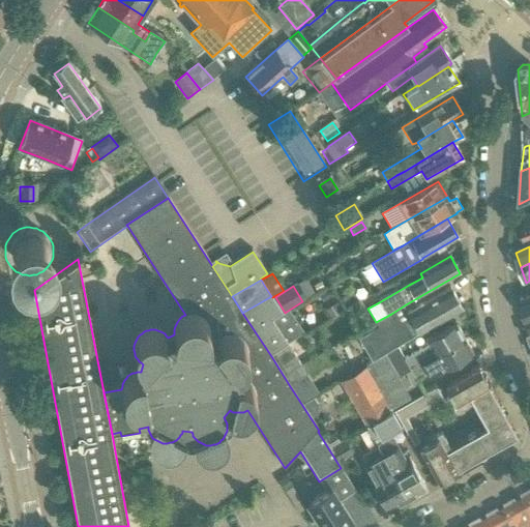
[(463,309),(450,289),(407,314),(410,320),(404,324),(405,326),(400,328),(391,314),(376,322),(379,328),(359,341),(372,362),(395,349),(396,348),(420,334),(463,309)]
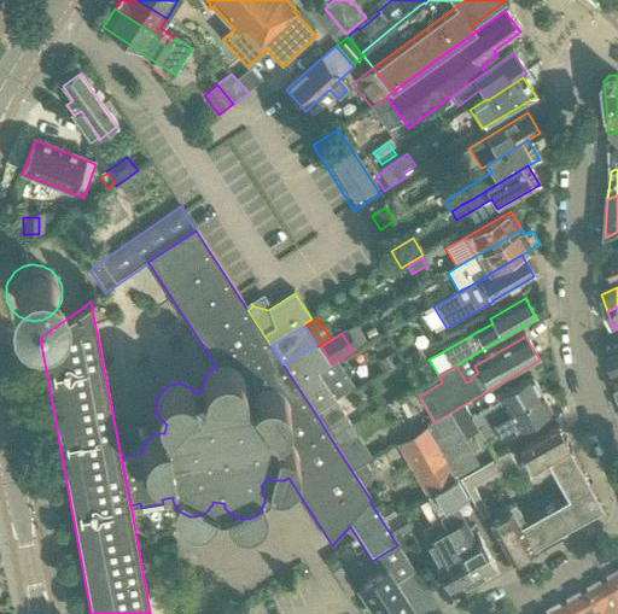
[(417,351),(412,341),(397,349),(402,358),(417,351)]
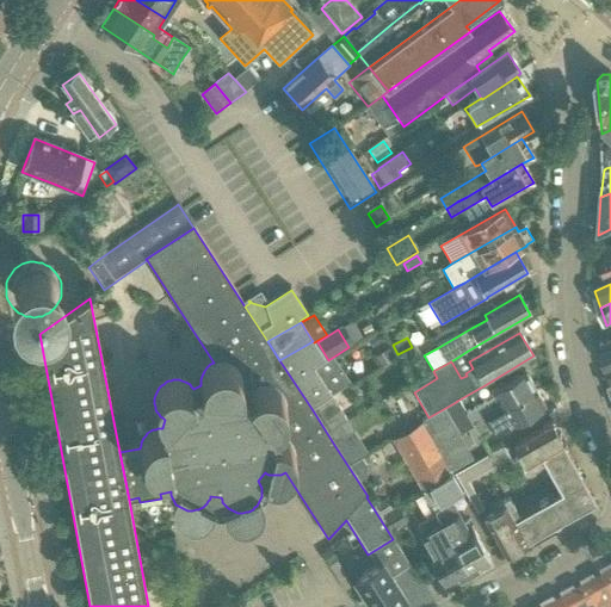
[(326,361),(314,342),(313,341),(279,360),(294,382),(314,370),(314,369),(326,361)]
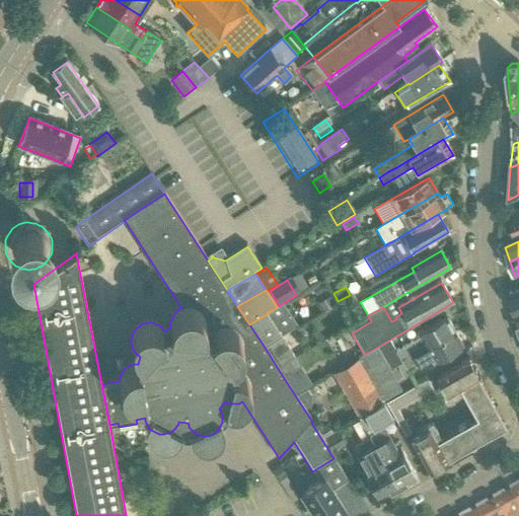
[(518,290),(510,294),(517,315),(518,314),(518,290)]
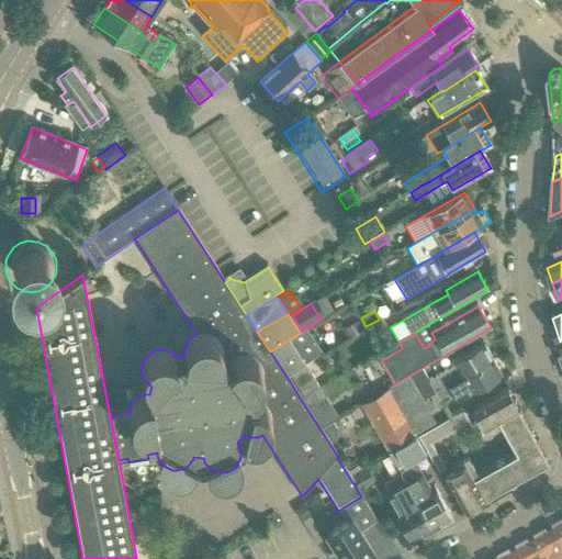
[(357,324),(346,330),(350,339),(362,333),(357,324)]
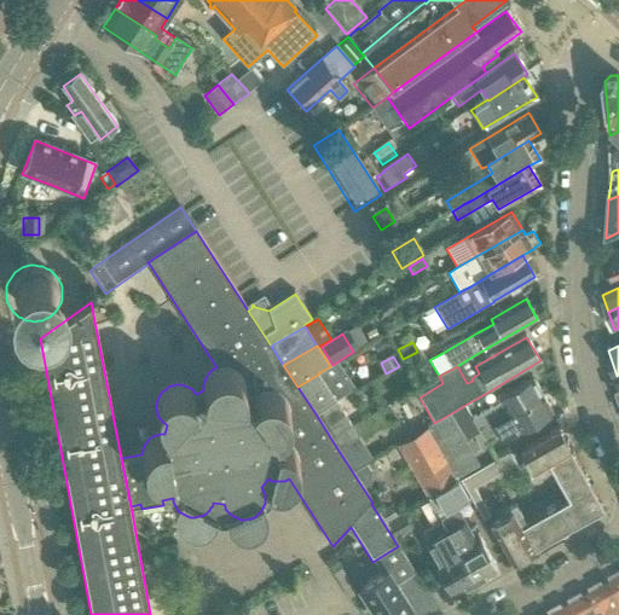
[(354,390),(337,364),(319,376),(336,402),(354,390)]
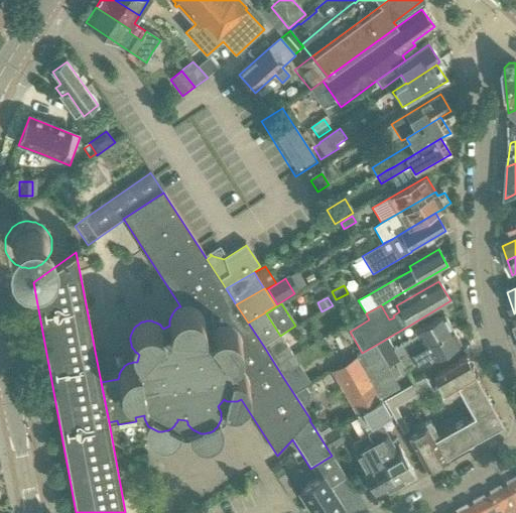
[(248,323),(264,347),(271,342),(278,338),(280,336),(266,313),(265,312),(248,323)]
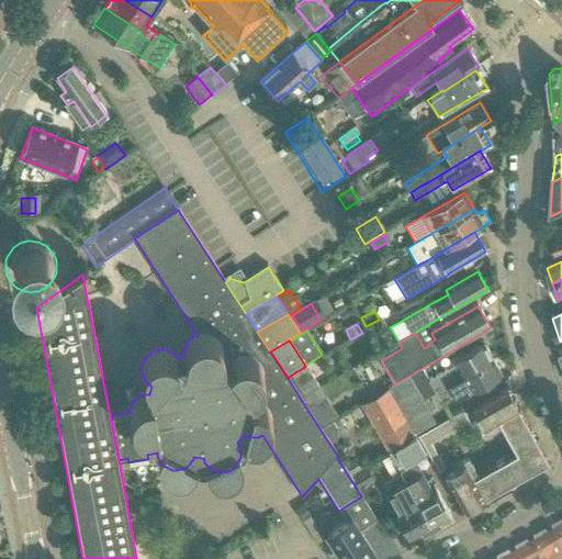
[(434,395),(491,360),(481,344),(450,362),(453,368),(429,382),(427,383),(434,395)]
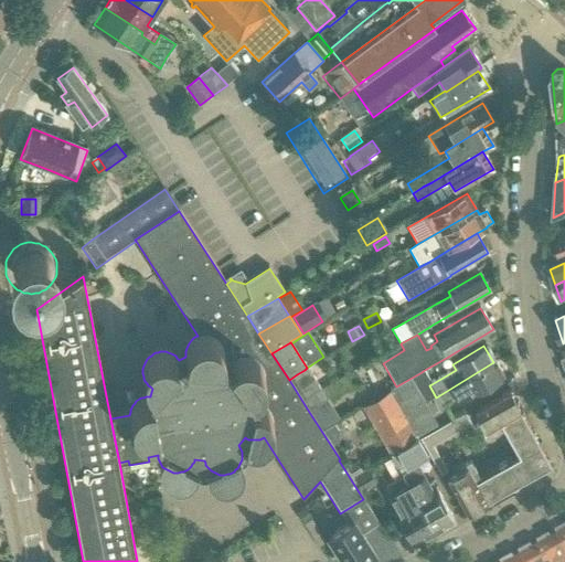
[(493,362),(436,398),(443,407),(469,392),(472,398),(503,378),(493,362)]
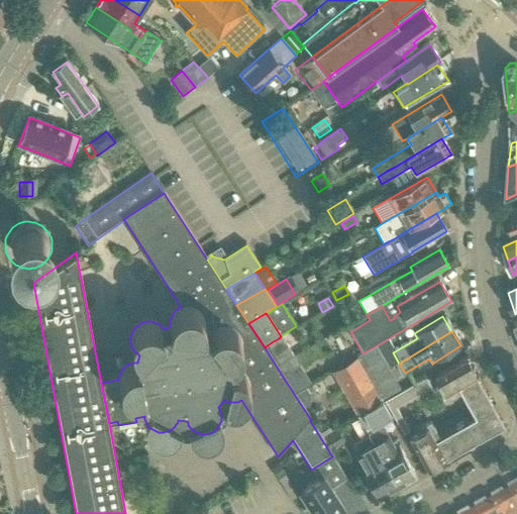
[(265,347),(283,377),(299,366),(281,336),(279,338),(272,342),(265,347)]
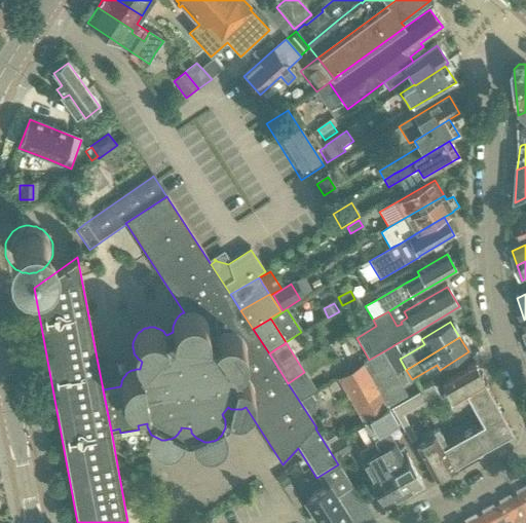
[(400,359),(402,358),(393,345),(392,346),(369,360),(363,365),(337,380),(363,424),(372,443),(373,442),(387,434),(386,431),(398,424),(389,410),(388,408),(407,398),(396,376),(406,370),(400,359)]
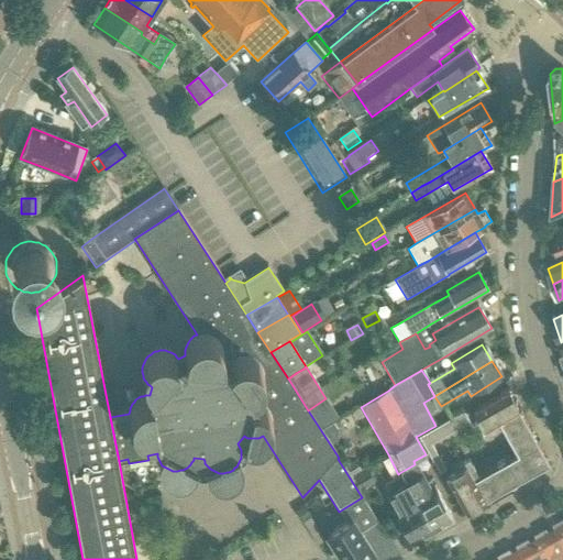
[(498,425),(516,456),(528,476),(549,464),(519,412),(520,412),(508,391),(473,410),(473,413),(475,412),(486,431),(498,425)]
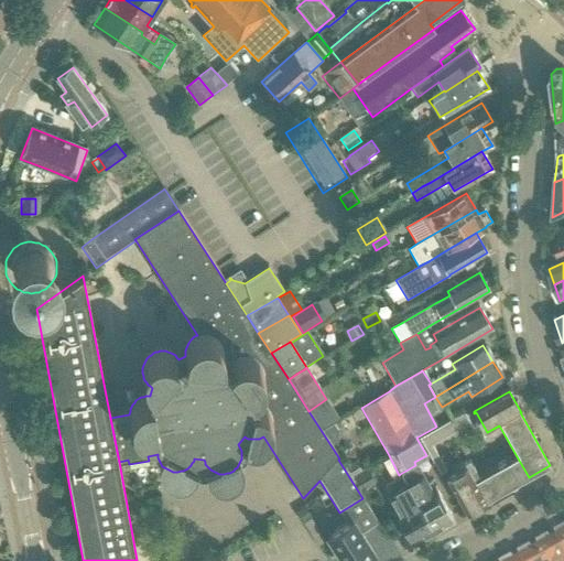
[(426,455),(437,477),(445,473),(431,448),(469,425),(463,414),(418,440),(426,455)]
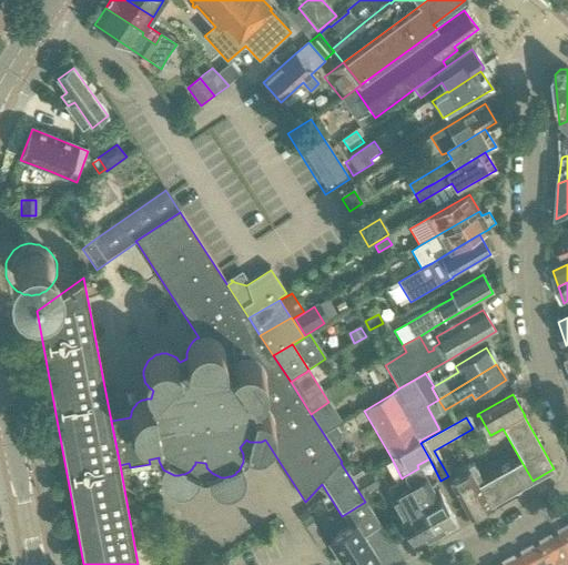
[(335,427),(324,434),(334,449),(341,445),(342,436),(335,427)]
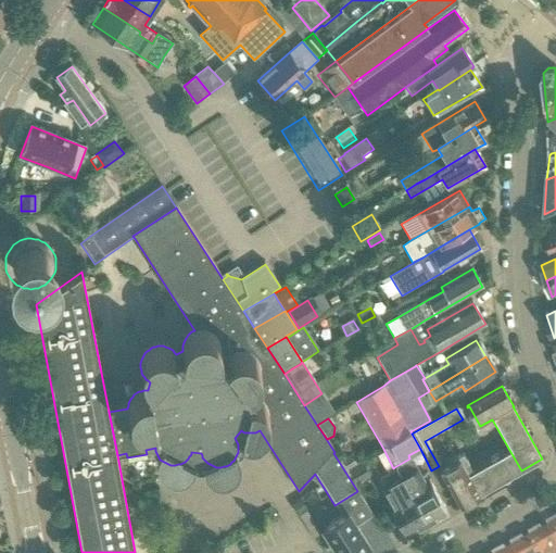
[(480,494),(521,470),(509,450),(467,473),(459,461),(441,472),(441,470),(440,470),(459,506),(480,494)]
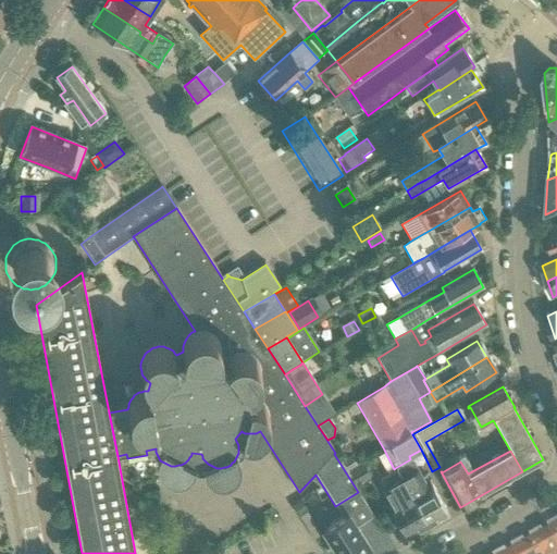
[(345,462),(349,470),(354,468),(357,466),(353,457),(345,462)]
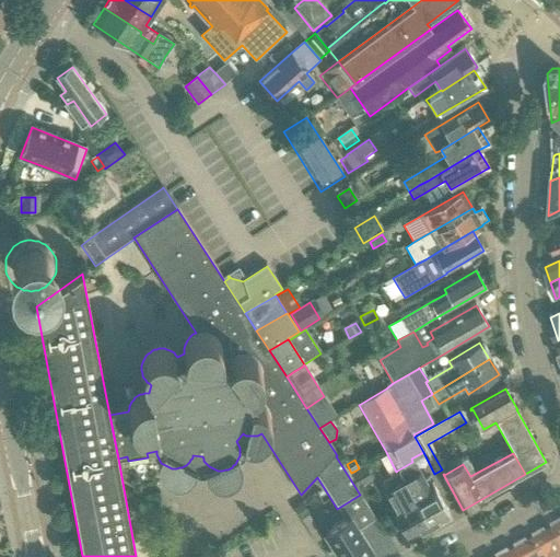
[(428,489),(412,462),(397,471),(396,472),(398,475),(399,474),(399,475),(430,529),(451,517),(432,487),(428,489)]
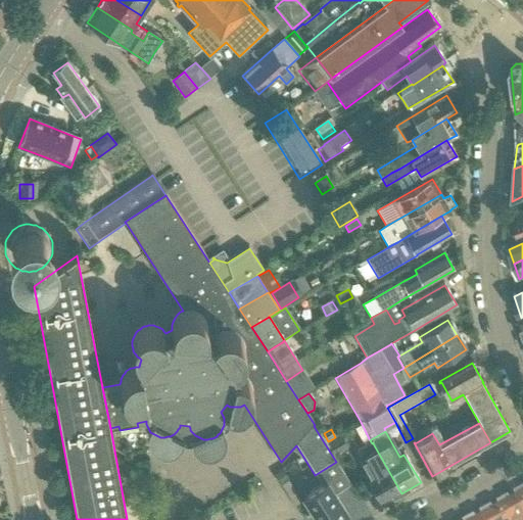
[(332,450),(336,456),(348,448),(344,442),(332,450)]
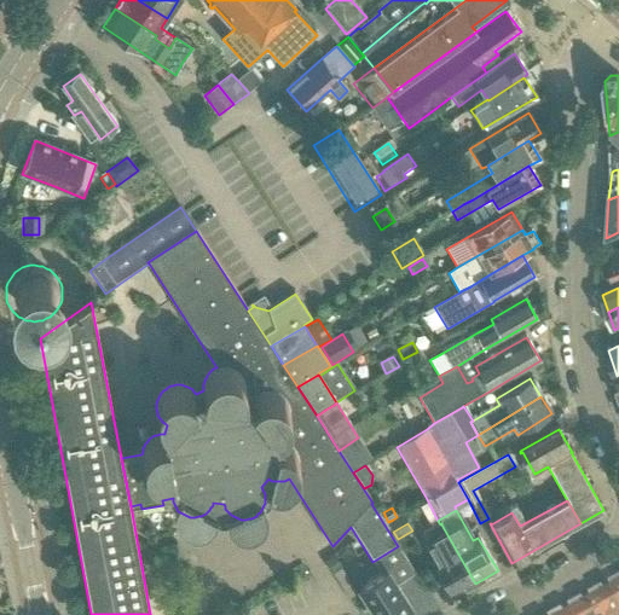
[(441,523),(440,524),(423,534),(437,560),(433,562),(451,597),(475,584),(441,524),(441,523)]
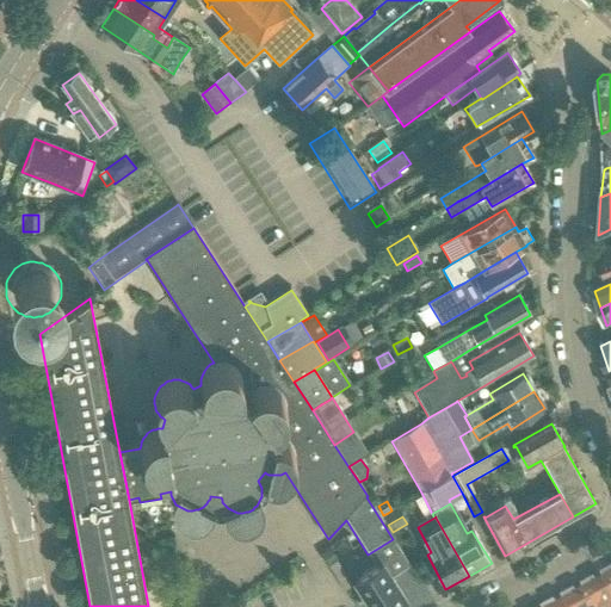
[(377,568),(356,582),(364,595),(363,596),(369,606),(370,606),(401,606),(401,605),(406,601),(400,593),(392,578),(411,567),(393,539),(368,555),(377,568)]
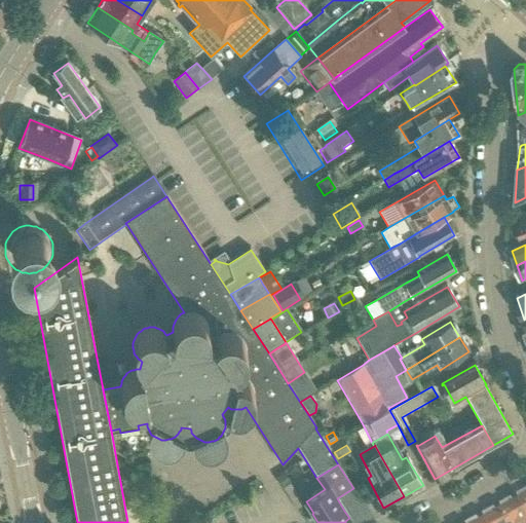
[(275,478),(283,489),(291,484),(285,473),(275,478)]
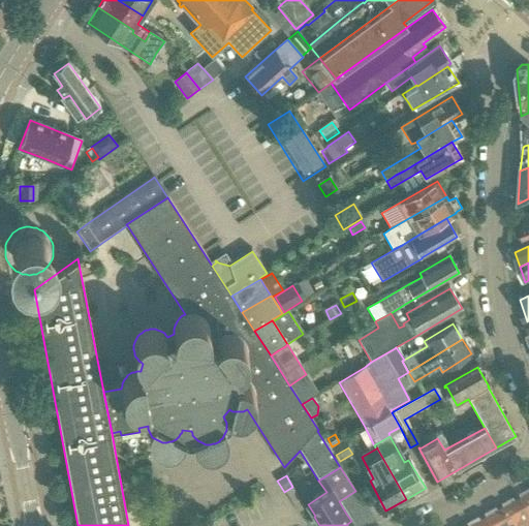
[(528,525),(528,501),(517,509),(525,525),(528,525)]
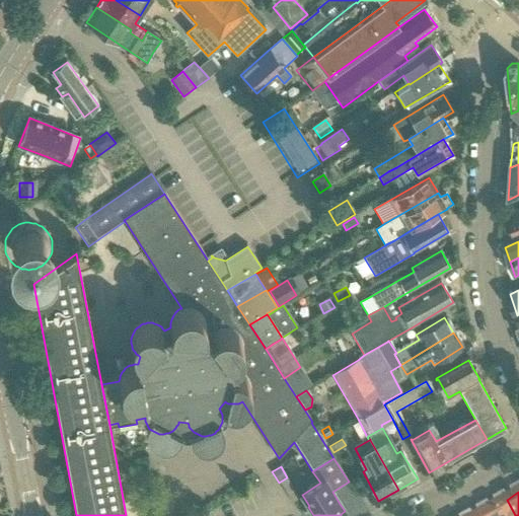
[(515,515),(507,500),(490,509),(493,515),(515,515)]
